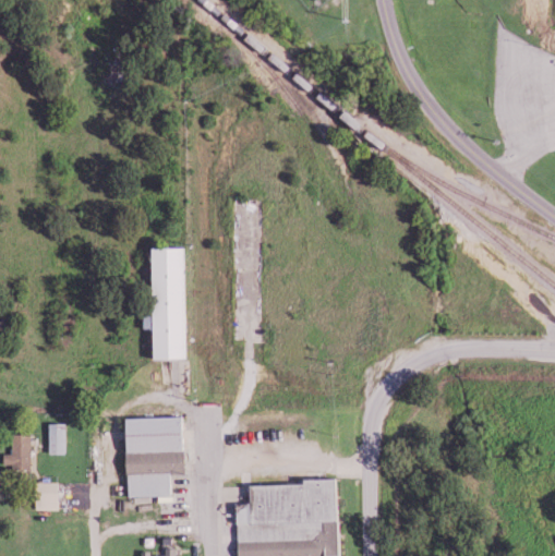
[(189,360),(188,248),(156,248),(157,360),(189,360)]
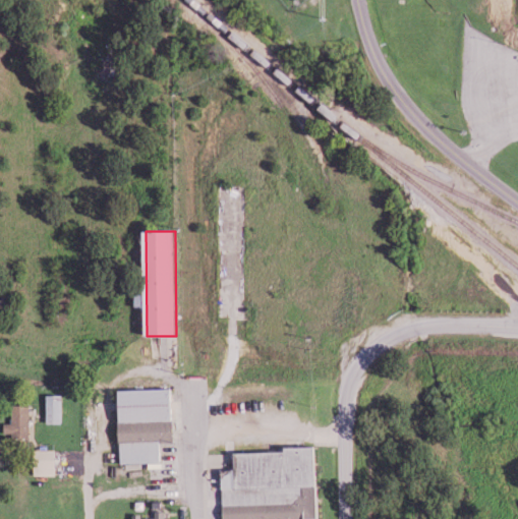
[(146,307),(146,295),(132,295),(132,307),(146,307)]
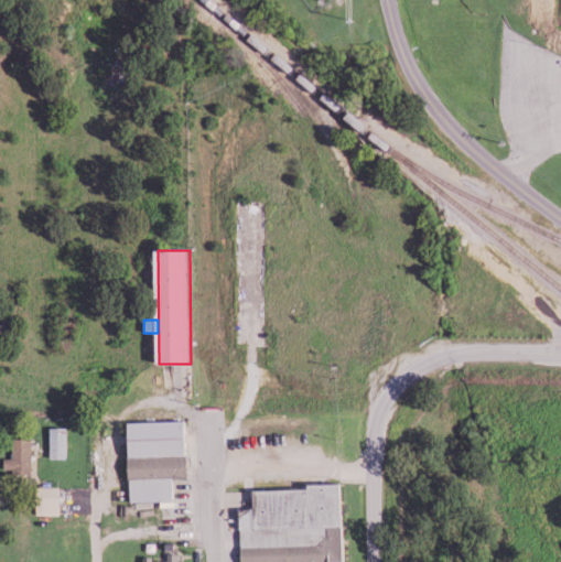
[(173,501),(172,479),(187,479),(186,422),(127,423),(128,503),(173,501)]
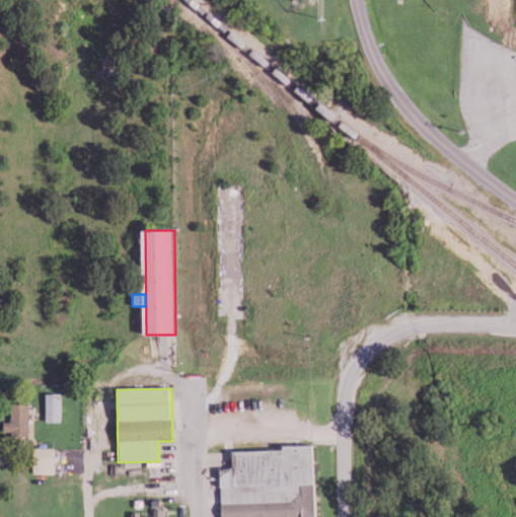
[(61,422),(61,394),(45,394),(45,422),(61,422)]
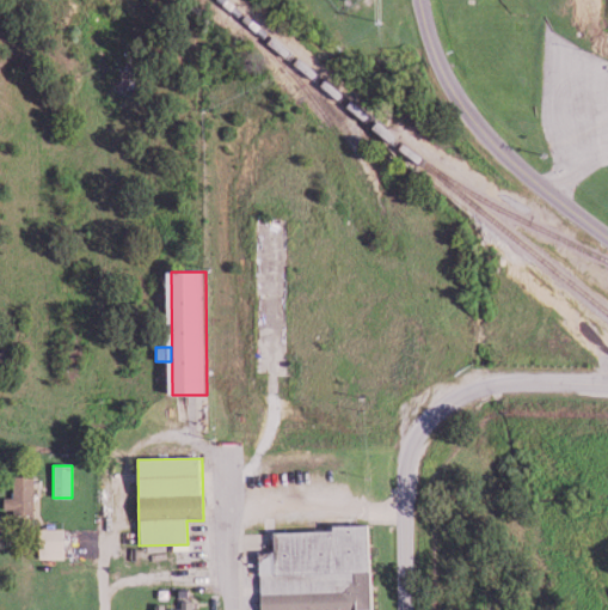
[(34,514),(34,477),(13,476),(12,498),(4,498),(4,513),(34,514)]
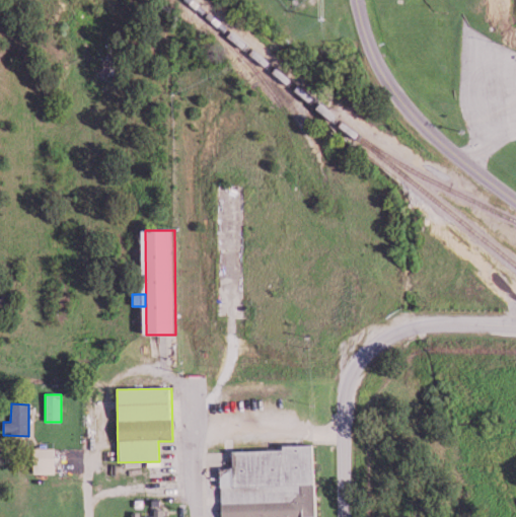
[(229,451),(230,468),(219,468),(220,516),(318,516),(316,448),(229,451)]
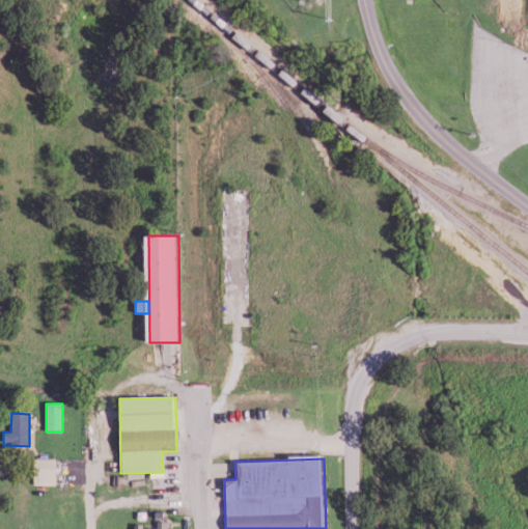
[(34,485),(57,485),(56,460),(33,460),(34,485)]
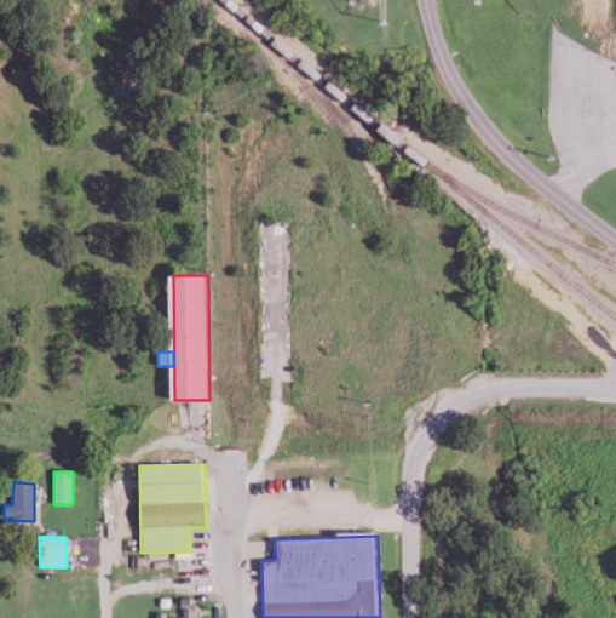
All buildings are outlined.
